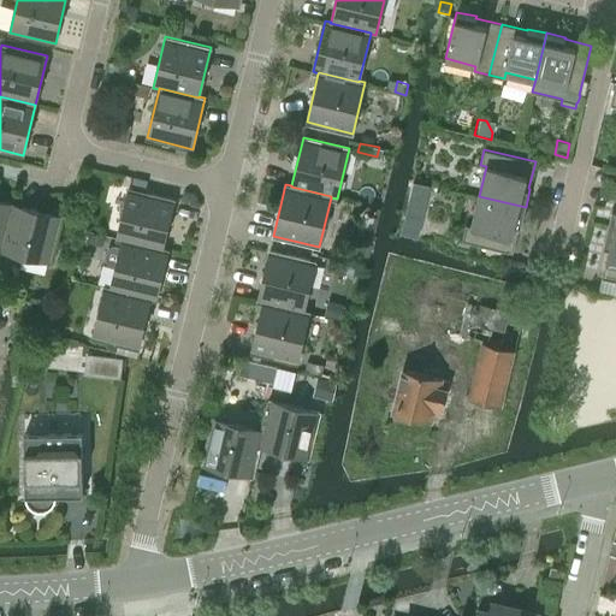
[(117,238),(122,241),(123,240),(163,249),(163,248),(175,199),(129,188),(117,238)]
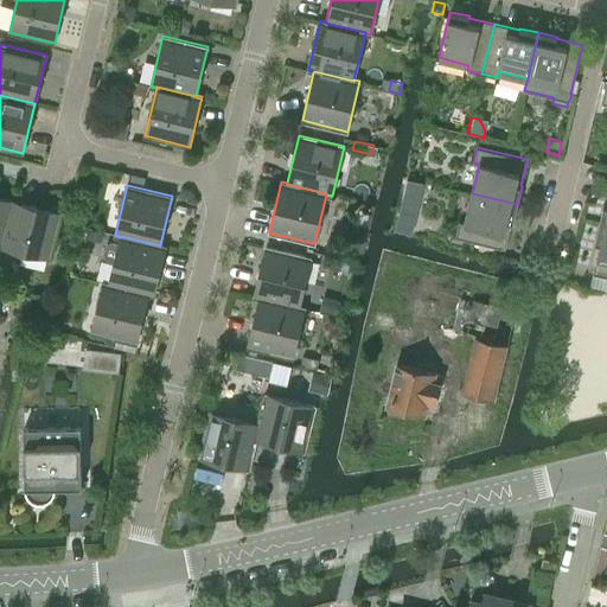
[(518,204),(472,193),(465,223),(459,221),(455,236),(505,249),(512,223),(513,223),(518,204)]
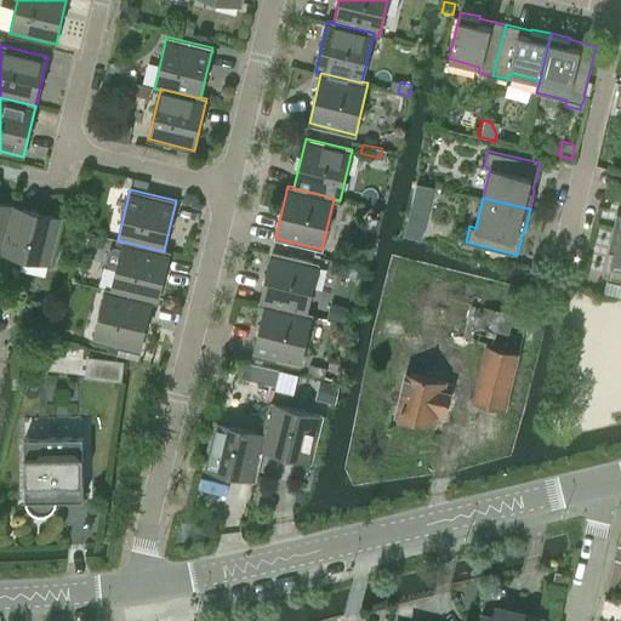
[(0,250),(1,251),(12,205),(0,201),(0,250)]
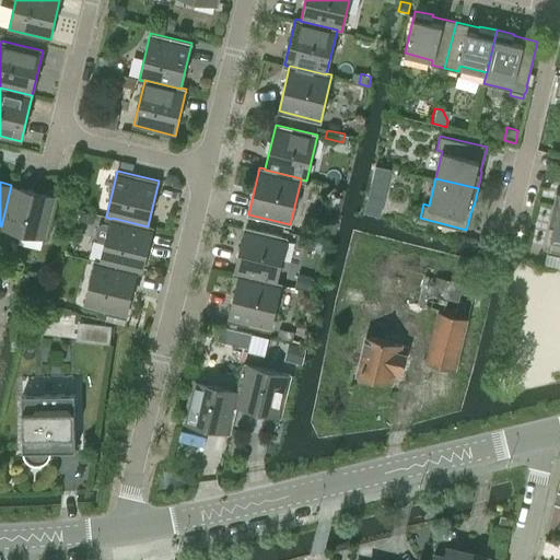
[(11,185),(1,226),(46,237),(57,196),(11,185)]
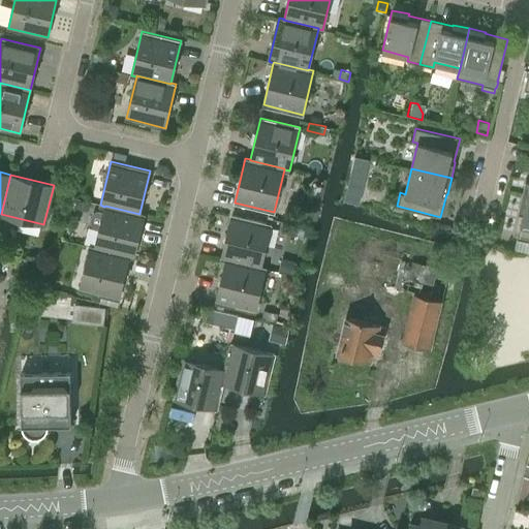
[(528,196),(522,195),(518,211),(519,212),(514,235),(528,238),(528,196)]
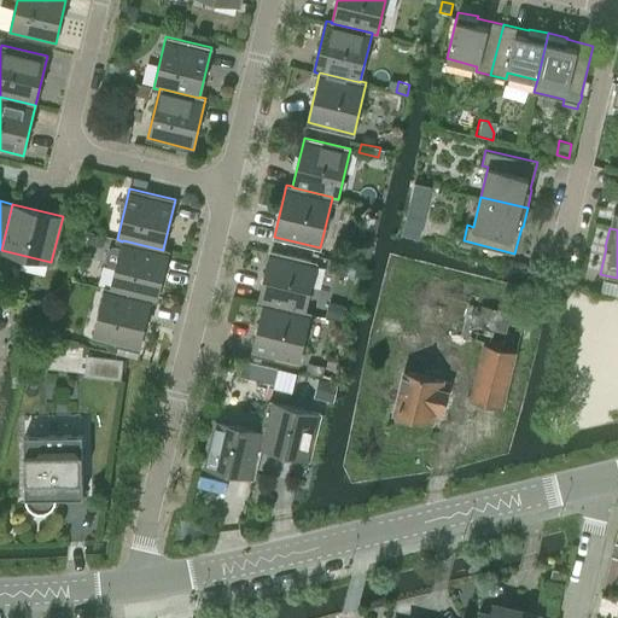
[(123,240),(122,242),(111,289),(151,298),(151,299),(157,301),(169,250),(163,249),(163,250),(123,240)]
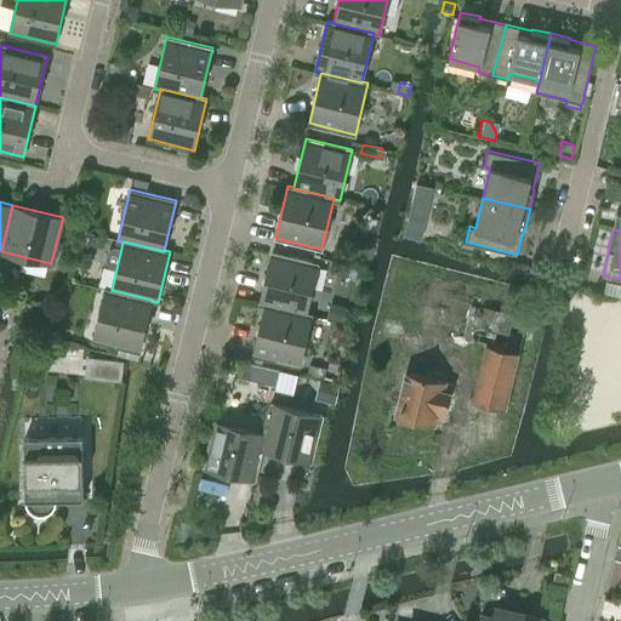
[(260,303),(266,305),(266,303),(306,314),(306,313),(318,263),(272,252),(260,303)]
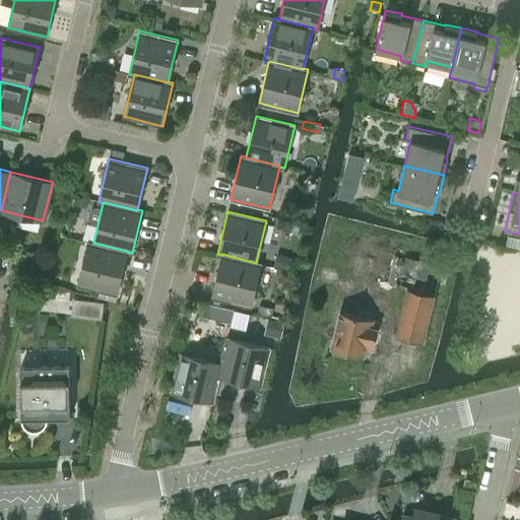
[(127,251),(93,243),(88,242),(78,284),(117,294),(127,252),(127,251)]
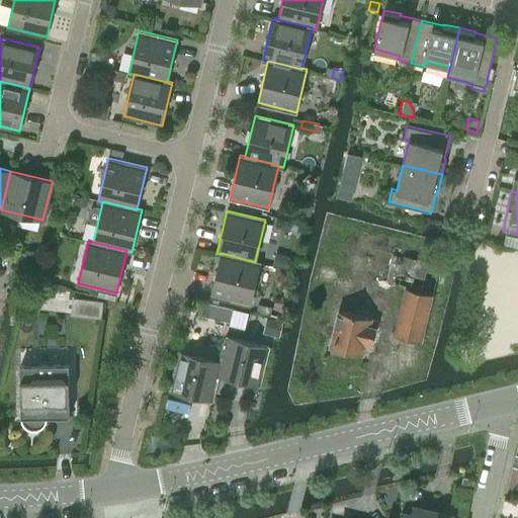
[(393,252),(385,279),(434,290),(440,263),(393,252)]
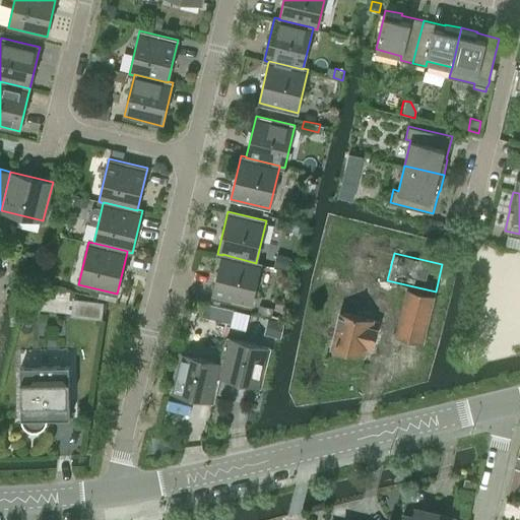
[(212,297),(251,306),(261,263),(256,262),(256,263),(222,254),(222,255),(212,297)]
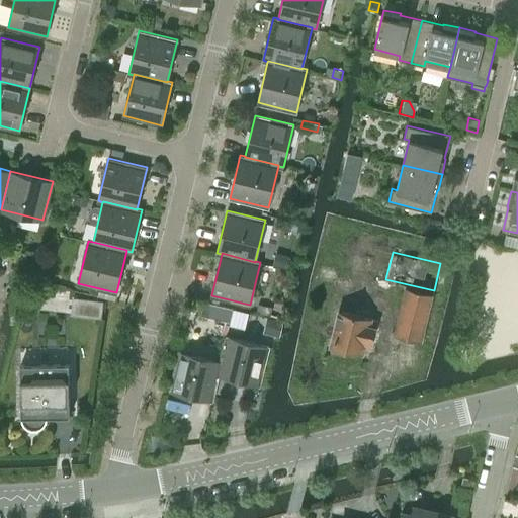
[(22,274),(42,278),(46,267),(25,263),(22,274)]
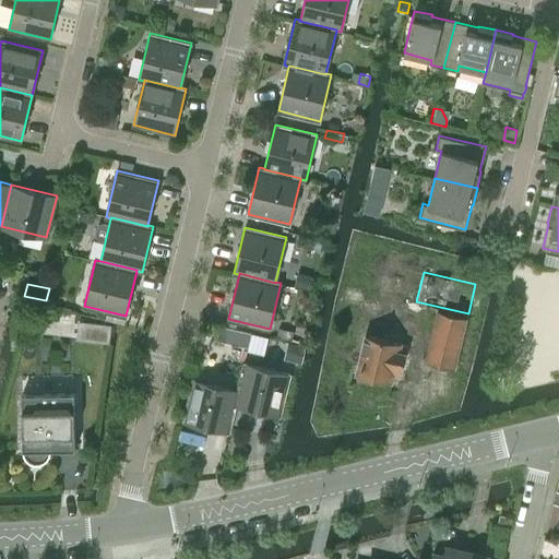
[(438,309),(425,360),(455,368),(467,317),(438,309)]
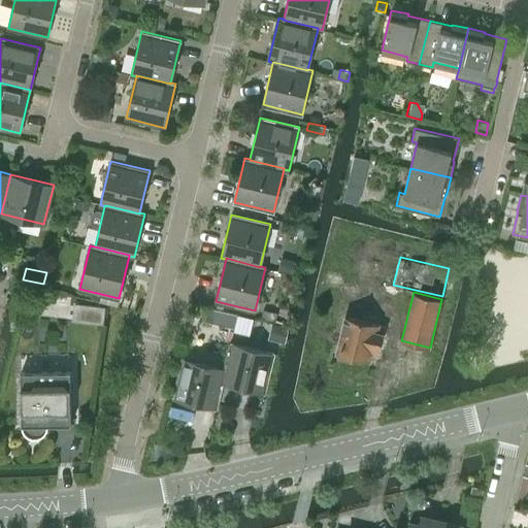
[(72,320),(103,323),(105,306),(74,302),(72,320)]
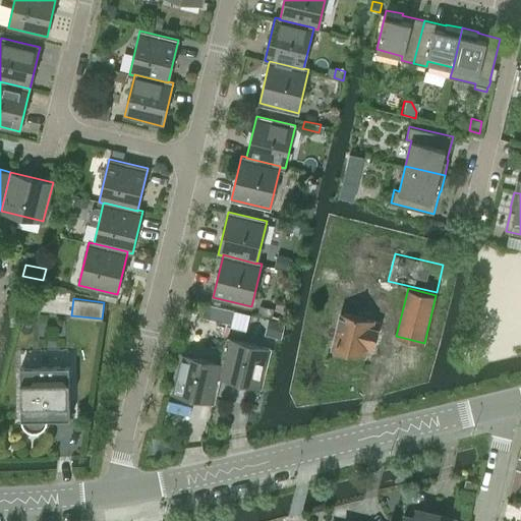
[(248,327),(251,312),(207,300),(203,314),(248,327)]
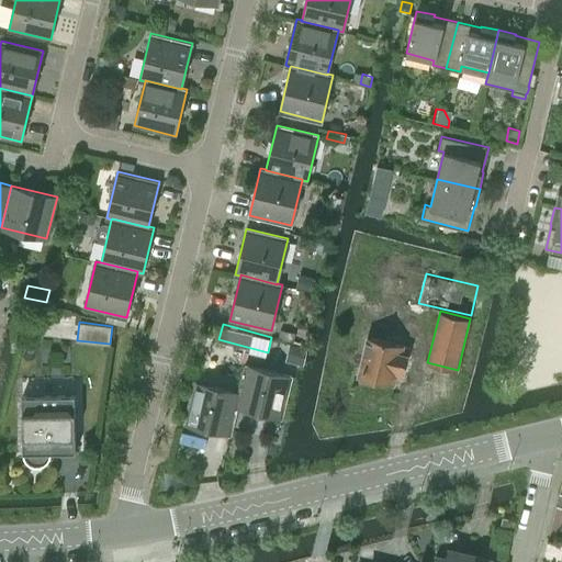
[(409,346),(371,336),(370,339),(366,340),(363,350),(367,353),(361,375),(363,375),(364,380),(374,382),(377,380),(394,383),(397,370),(403,372),(409,346)]
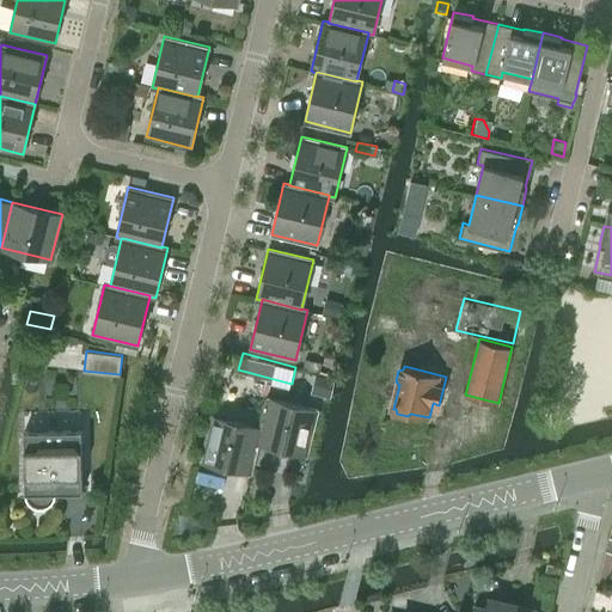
[(268,397),(261,427),(257,442),(258,442),(307,454),(318,409),(268,397)]
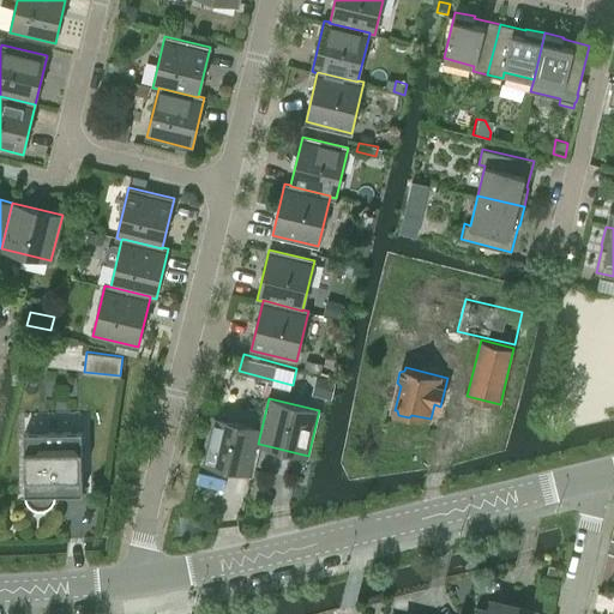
[(252,474),(259,444),(258,444),(262,428),(212,416),(202,462),(252,474)]
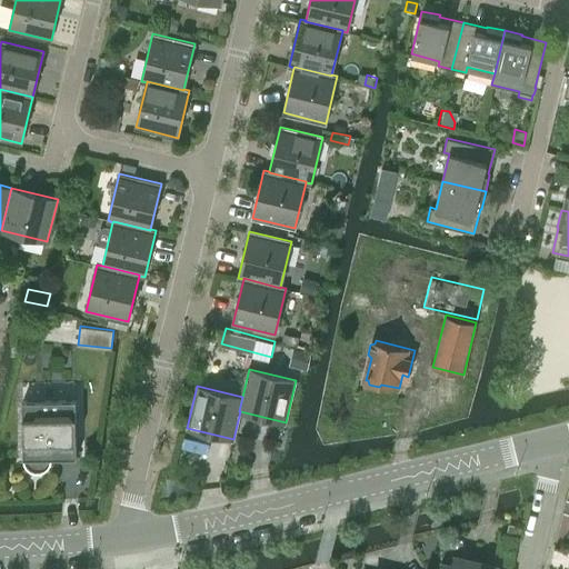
[(77,457),(76,400),(23,401),(23,458),(25,462),(27,467),(31,470),(36,471),(40,471),(45,469),(49,467),(51,462),(52,457),(77,457)]
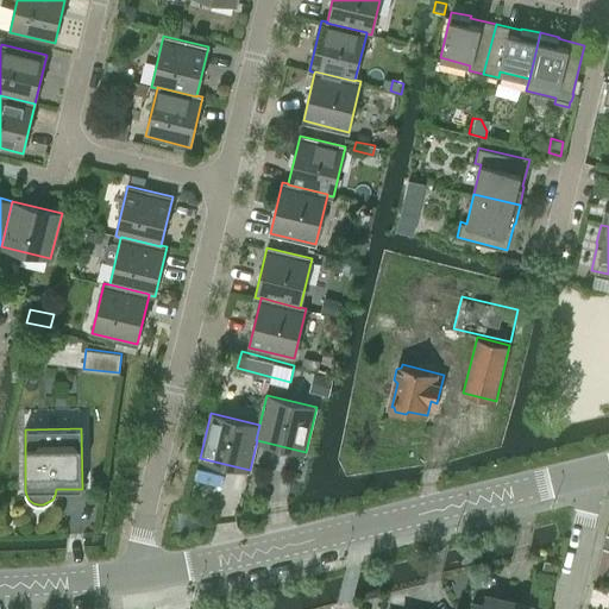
[(507,608),(509,601),(496,597),(487,595),(484,604),(472,602),(470,608),(507,608)]
